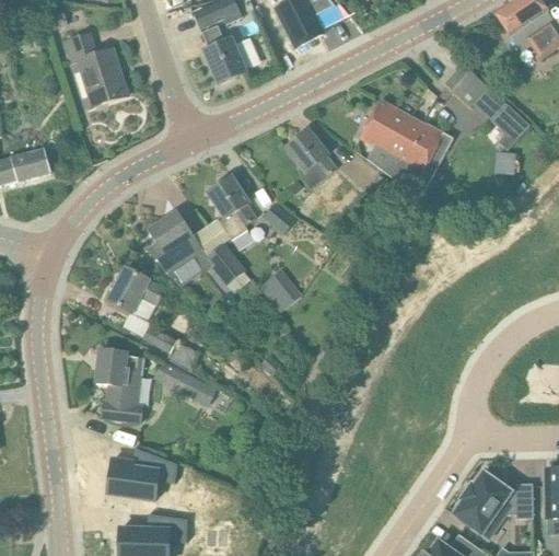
[(199,27),(224,16),(228,22),(242,16),(233,0),(219,0),(193,11),(199,27)]
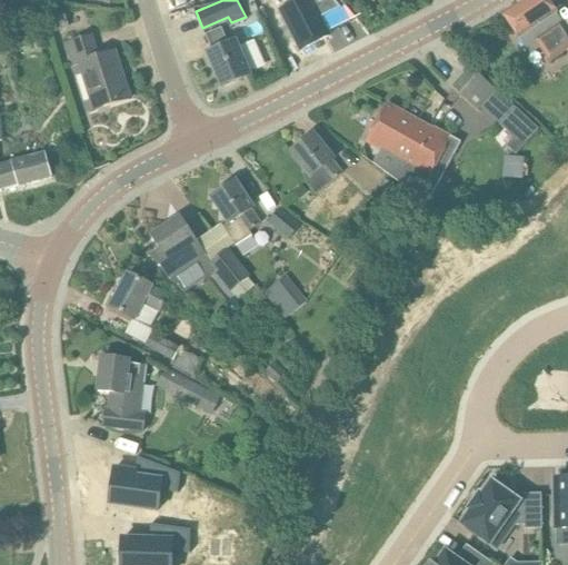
[(292,0),(296,8),(286,11),(302,52),(332,40),(325,22),(346,15),(336,0),(292,0)]
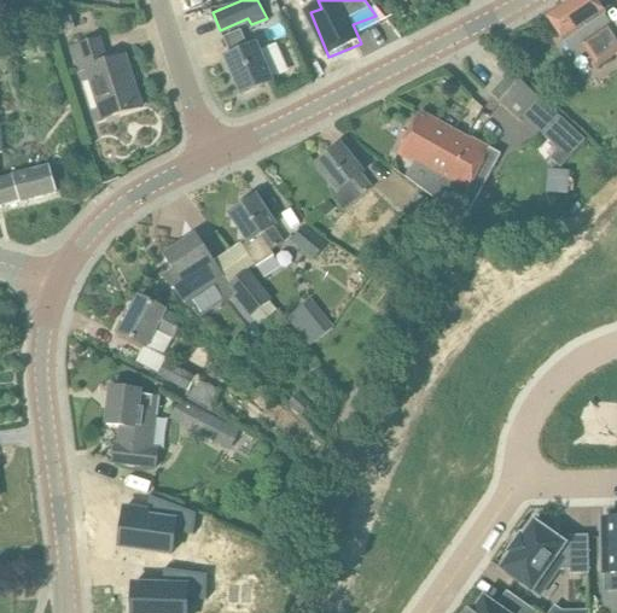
[(603,11),(599,5),(595,0),(563,0),(546,12),(564,38),(575,54),(585,48),(595,64),(616,48),(616,34),(601,11),(603,11)]
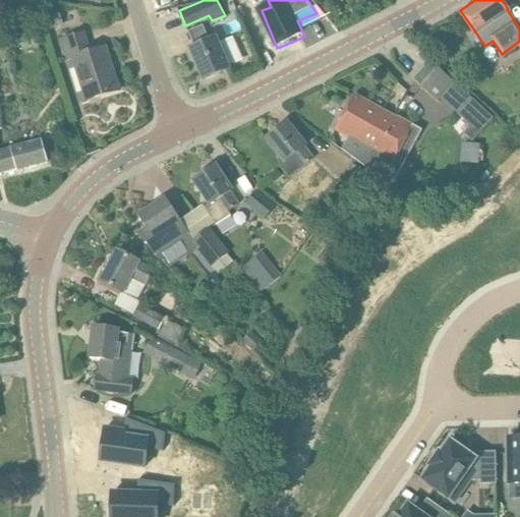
[(228,66),(220,47),(214,36),(209,38),(201,22),(187,29),(193,44),(189,46),(203,76),(228,66)]
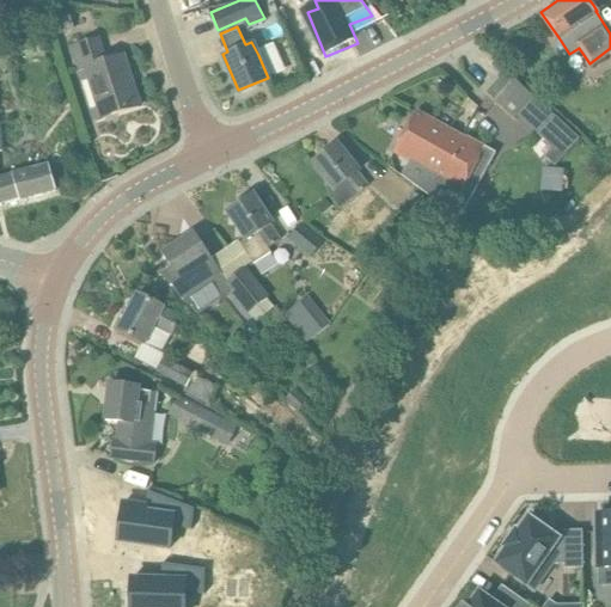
[(85,66),(93,92),(101,115),(139,103),(122,51),(104,57),(97,36),(74,43),(71,44),(78,67),(85,66)]
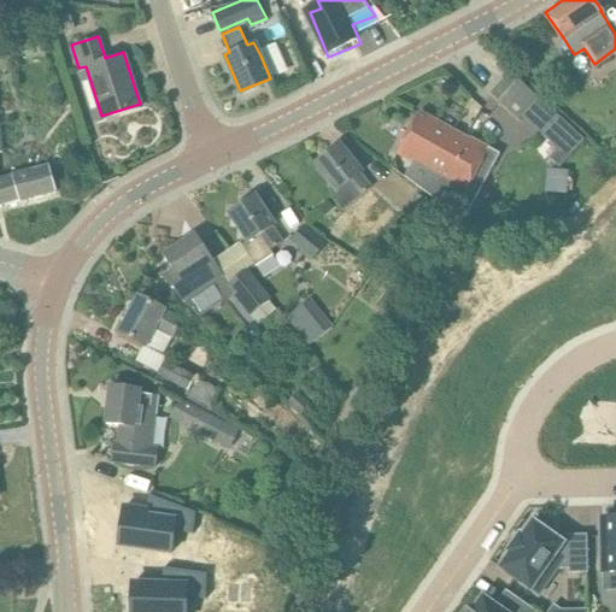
[(538,95),(527,86),(509,69),(488,92),(506,107),(517,117),(538,95)]
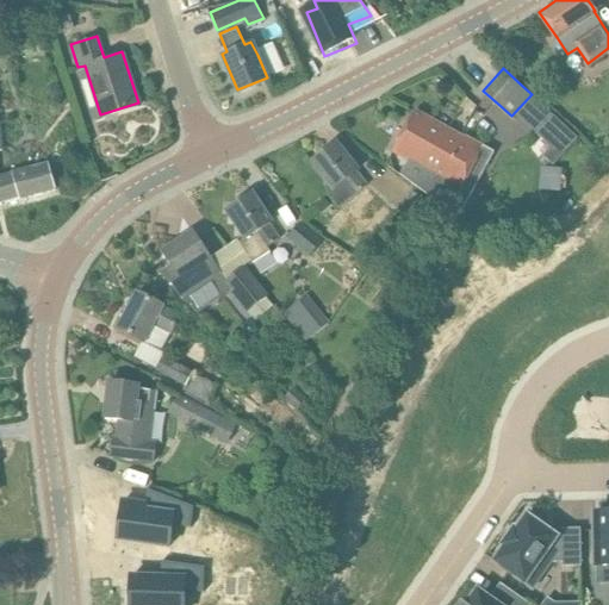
[(436,173),(460,131),(415,107),(391,149),(436,174),(436,173)]
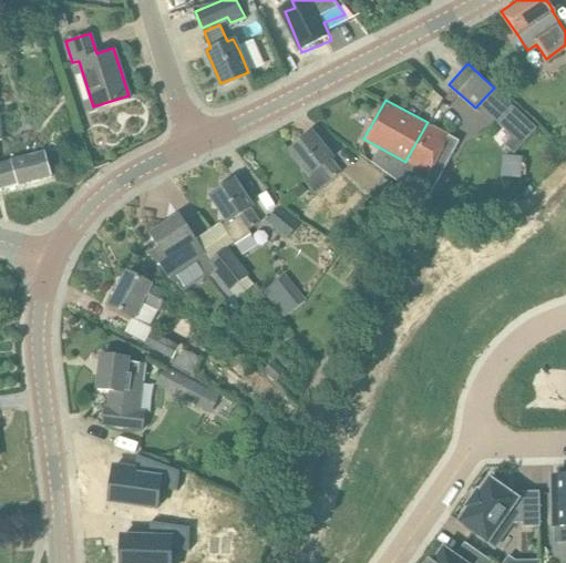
[(514,104),(497,122),(510,134),(504,142),(514,151),(535,125),(514,104)]
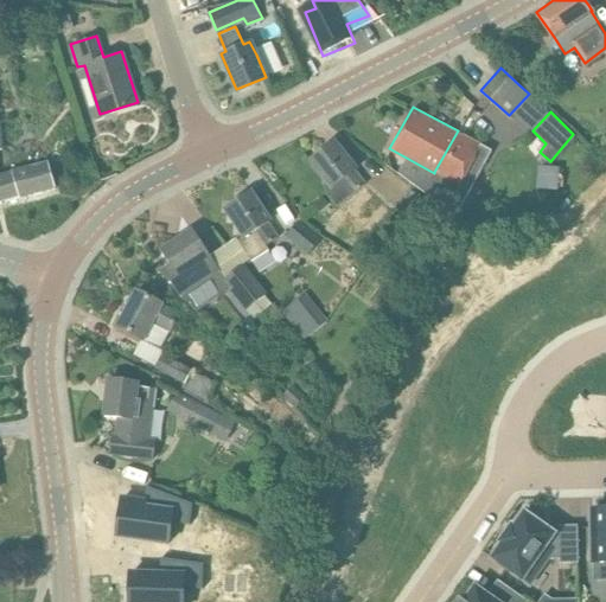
[(461,133),(458,130),(434,172),(437,173),(427,190),(426,192),(438,199),(433,207),(461,204),(492,148),(463,132),(461,133)]
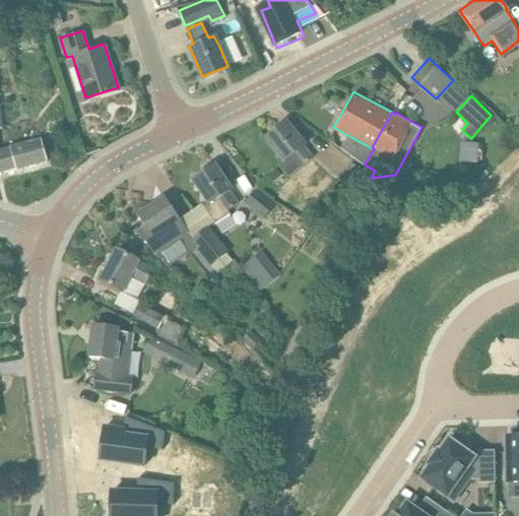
[(0,171),(16,167),(16,168),(46,159),(41,139),(0,149),(0,124),(1,124),(0,113),(0,171)]
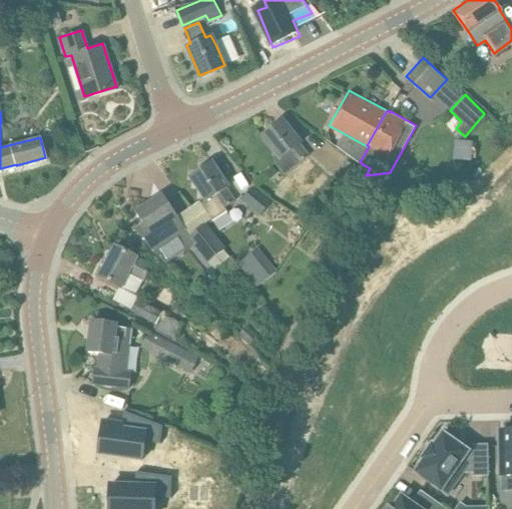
[(299,140),(294,133),(282,118),(262,134),(274,149),(279,156),(275,159),(284,171),(307,153),(297,141),(299,140)]
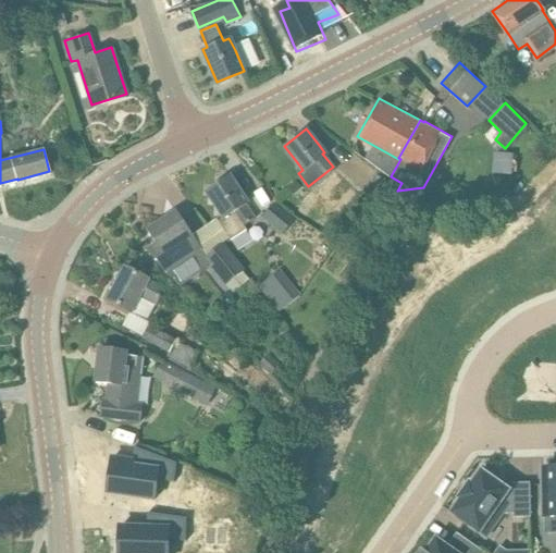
[(246,200),(241,193),(230,174),(206,189),(223,216),(218,219),(231,238),(248,228),(244,221),(252,214),(244,201),(246,200)]
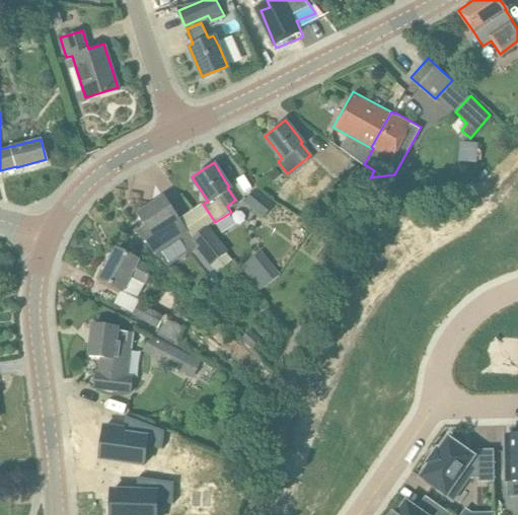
[(263,215),(273,202),(254,188),(244,200),(263,215)]
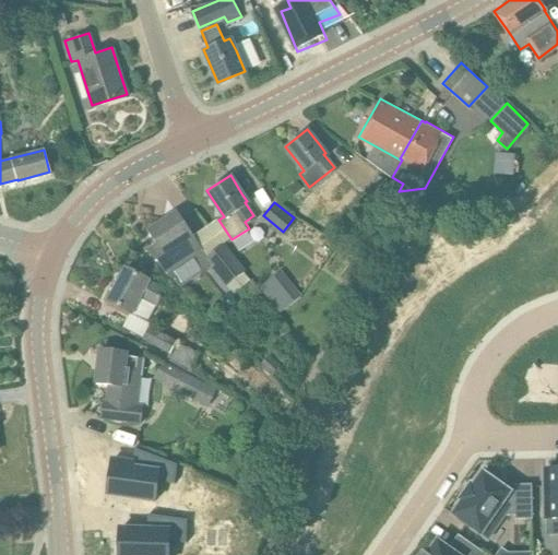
[(176,210),(149,228),(157,241),(149,248),(156,259),(158,257),(167,271),(188,257),(187,257),(200,248),(176,210)]
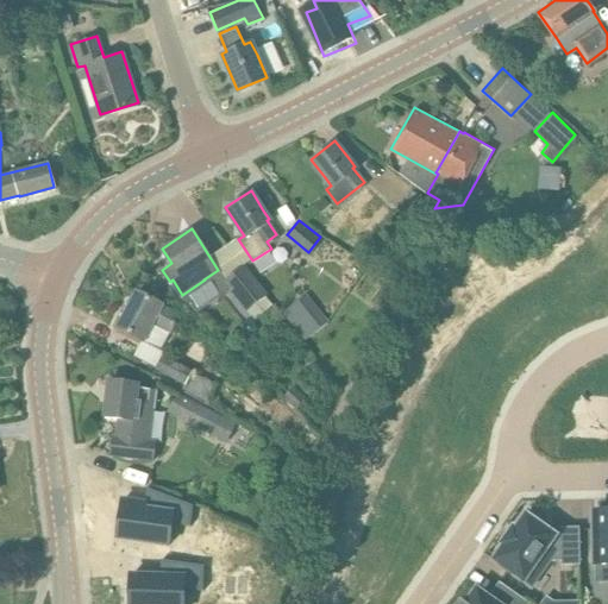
[(221,275),(249,257),(237,238),(210,256),(221,275)]
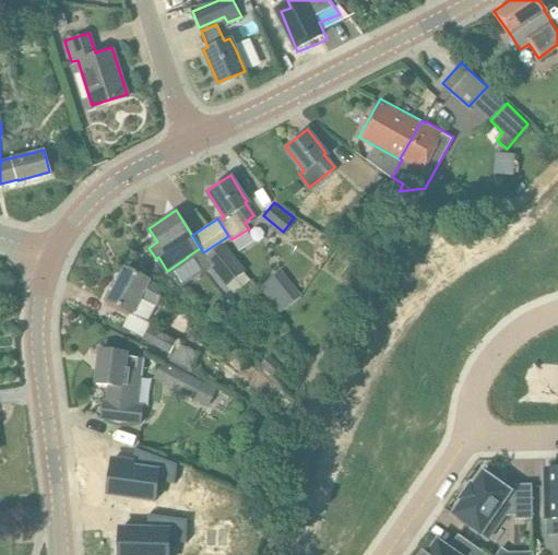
[(224,240),(203,258),(225,285),(245,269),(224,240)]
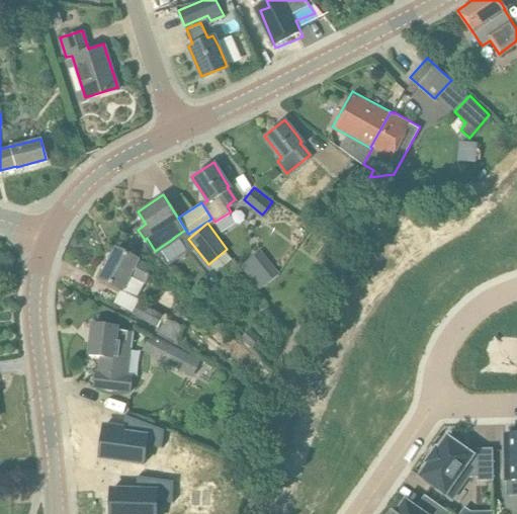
[(137,258),(134,256),(115,246),(99,277),(117,286),(120,288),(128,272),(143,280),(151,266),(137,258)]
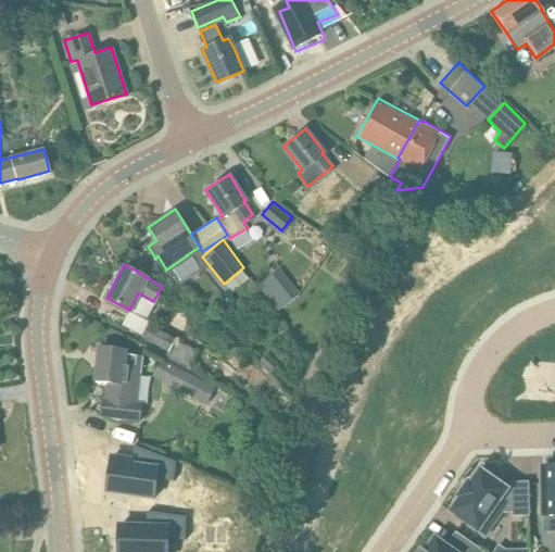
[(299,291),(280,266),(259,284),(278,309),(299,291)]
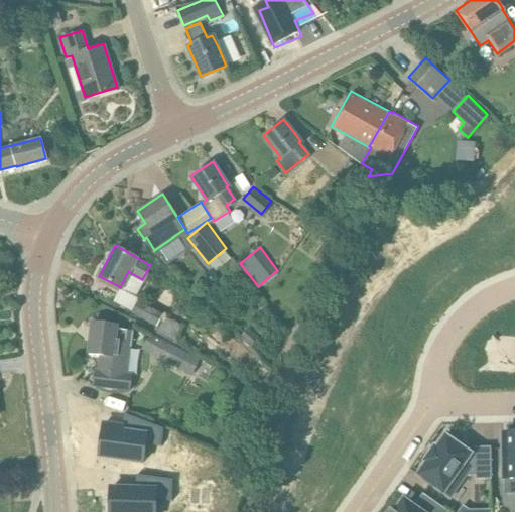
[(130,309),(141,316),(156,325),(163,312),(137,297),(130,309)]
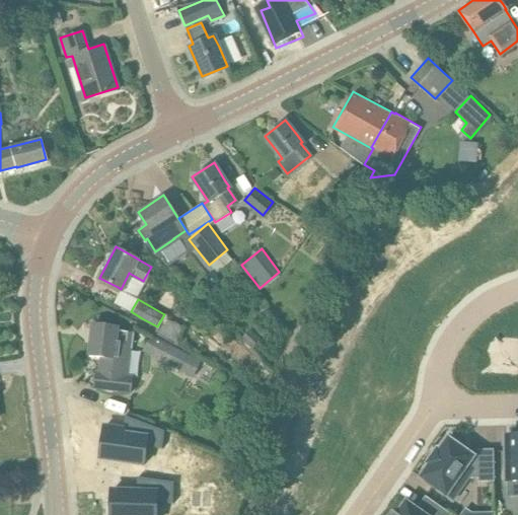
[(117,325),(112,325),(92,322),(88,354),(100,355),(98,372),(95,371),(93,385),(132,390),(133,374),(128,373),(133,330),(117,328),(117,325)]
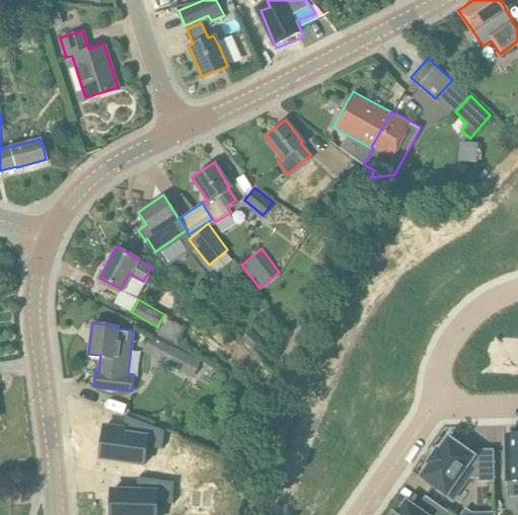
[(174,345),(175,343),(140,322),(138,326),(151,334),(143,349),(193,375),(202,357),(192,351),(190,353),(174,345)]
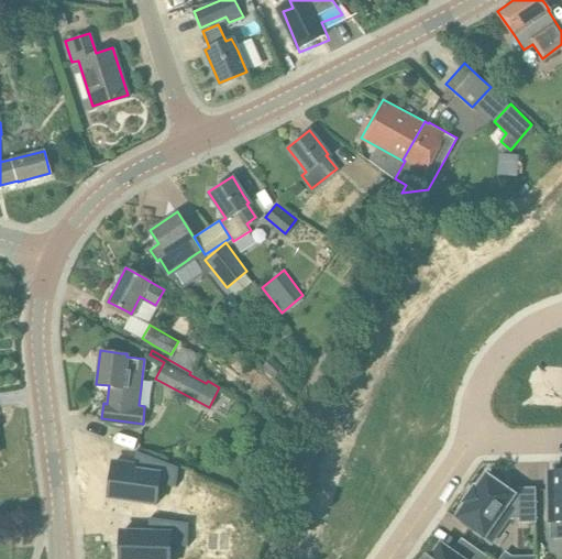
[(284,364),(271,355),(262,365),(274,376),(284,364)]
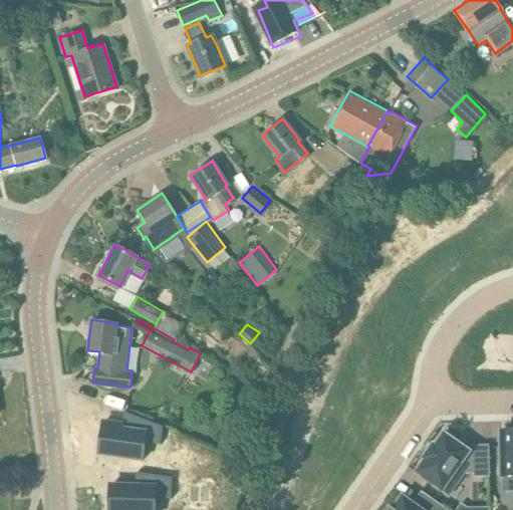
[(161,442),(163,425),(122,409),(121,419),(120,423),(101,421),(99,442),(103,442),(101,453),(127,456),(142,458),(144,440),(161,442)]
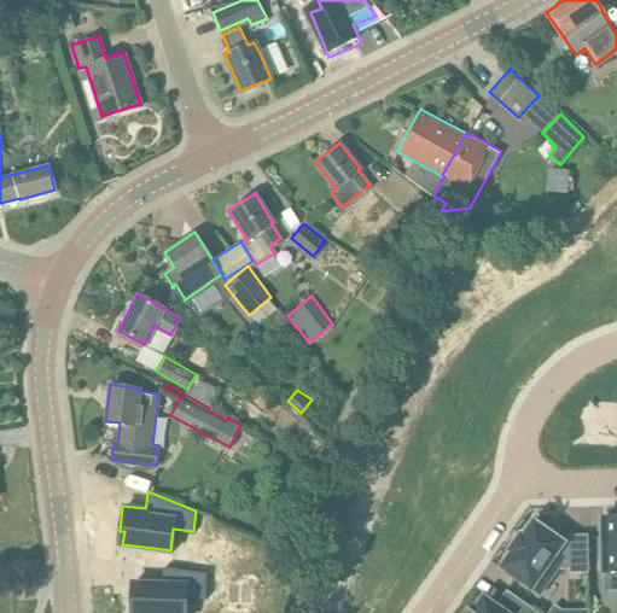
[(609,517),(601,518),(603,572),(616,571),(616,512),(609,513),(609,517)]
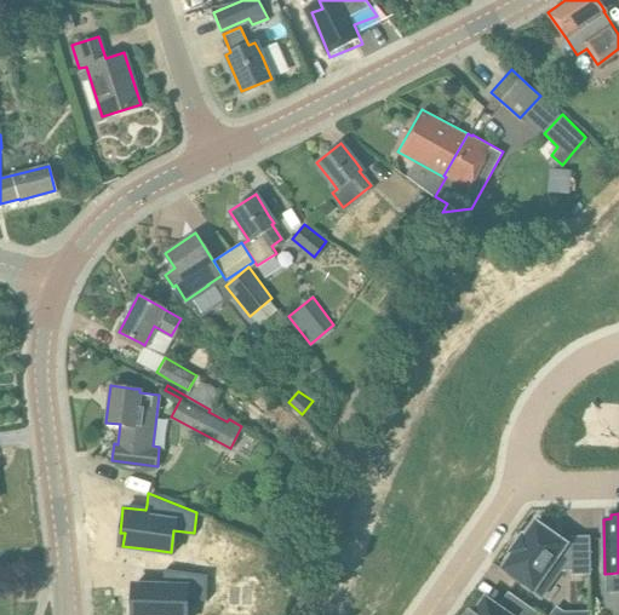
[(513,553),(503,568),(540,595),(565,561),(571,561),(571,573),(590,573),(589,534),(569,534),(569,542),(563,542),(534,522),(523,538),(521,535),(510,551),(513,553)]
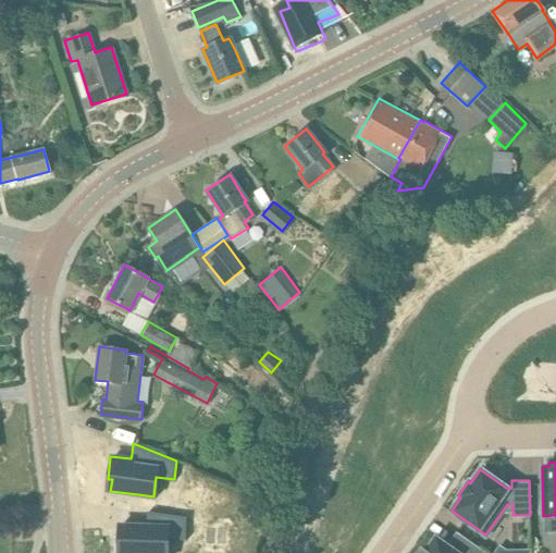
[(185,538),(186,515),(146,510),(146,526),(119,524),(116,552),(167,552),(168,537),(185,538)]
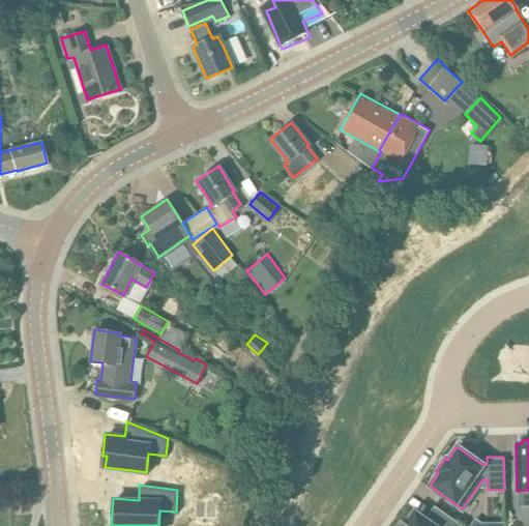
[(458,525),(461,523),(434,504),(424,518),(414,510),(405,524),(400,521),(395,525),(458,525)]
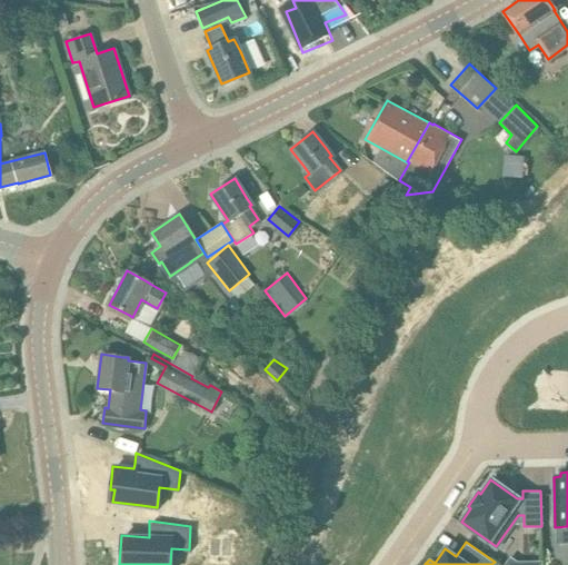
[(509,555),(502,564),(541,564),(541,559),(516,561),(509,555)]
